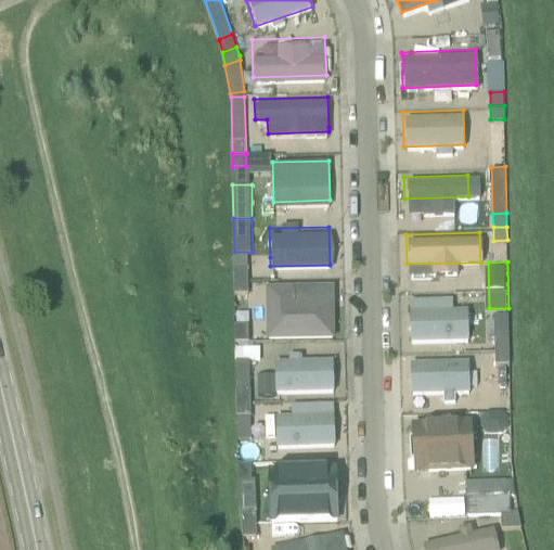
[(234,278),(248,278),(248,265),(234,265),(234,278)]
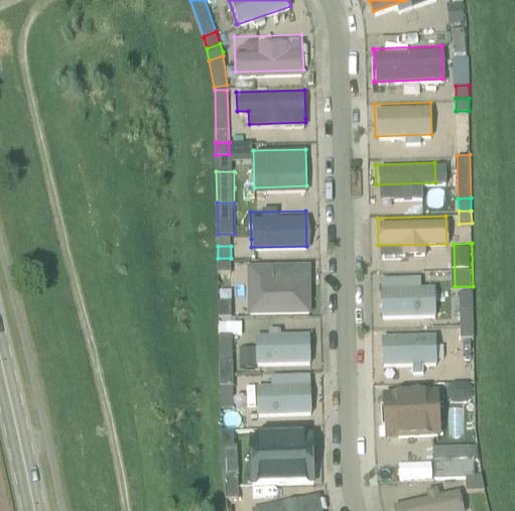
[(218,258),(218,271),(231,271),(231,258),(218,258)]
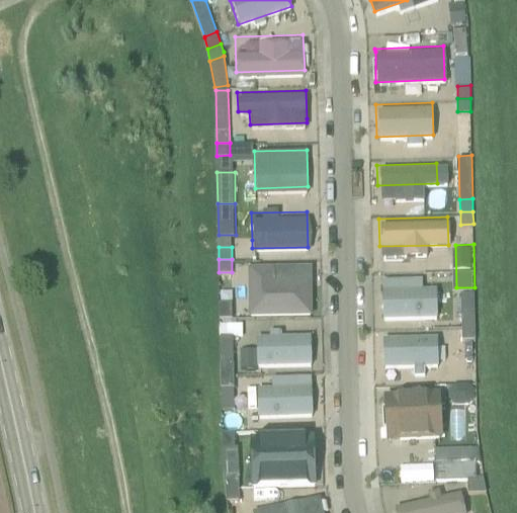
[(246,314),(315,312),(314,273),(245,275),(245,302),(246,313),(246,314)]
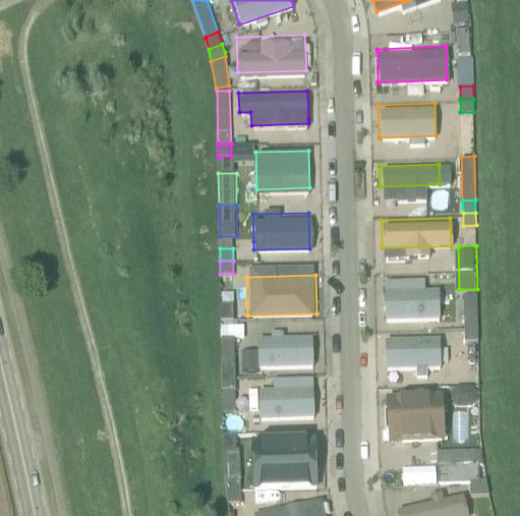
[(384,321),(442,319),(441,287),(382,288),(384,321)]
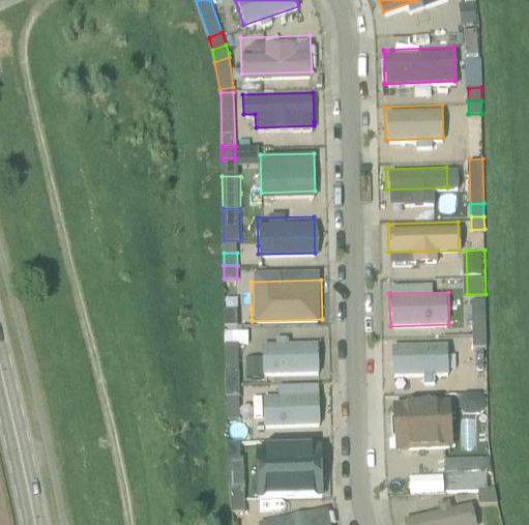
[(473,332),(487,332),(486,298),(472,298),(473,332)]
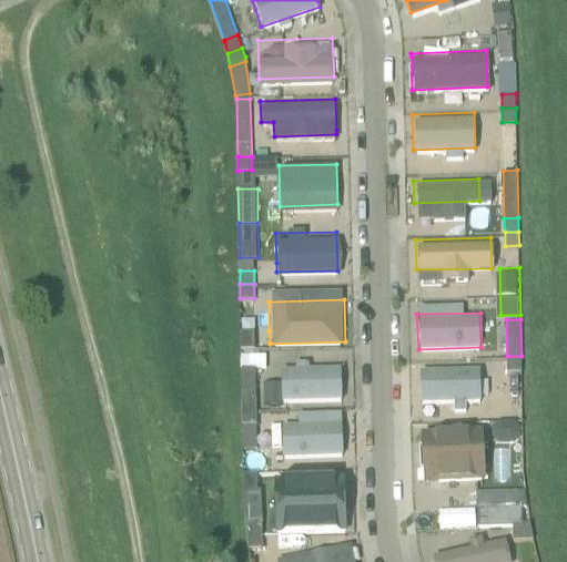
[(241,347),(255,346),(255,329),(241,329),(241,347)]
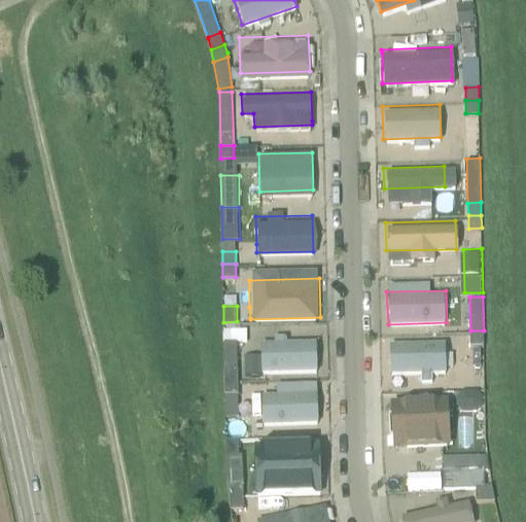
[(484,331),(470,331),(470,344),(484,343),(484,331)]
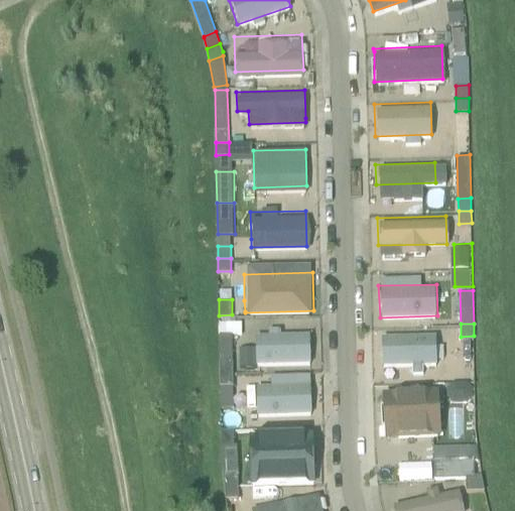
[(307,332),(255,334),(256,362),(308,361),(307,332)]
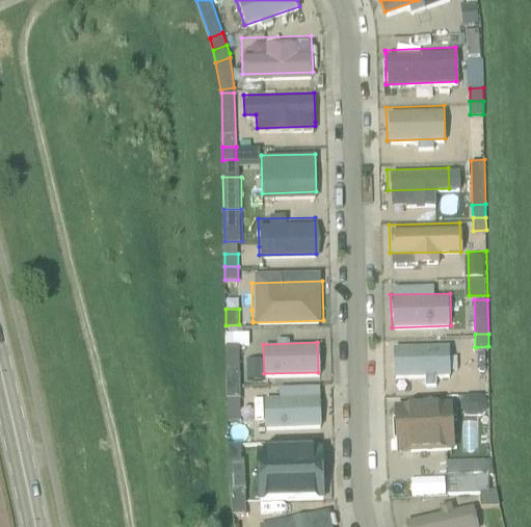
[(227,370),(240,370),(240,343),(227,344),(227,370)]
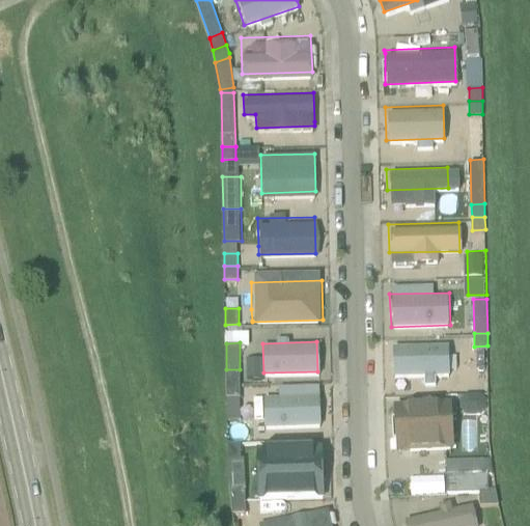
[(391,378),(449,377),(448,343),(390,345),(391,378)]
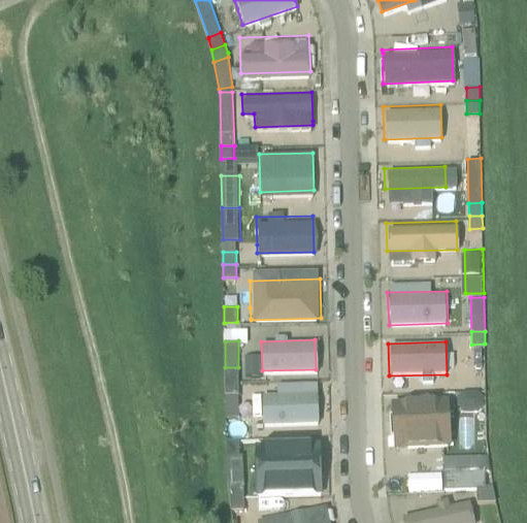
[(238,367),(225,367),(225,380),(238,380),(238,367)]
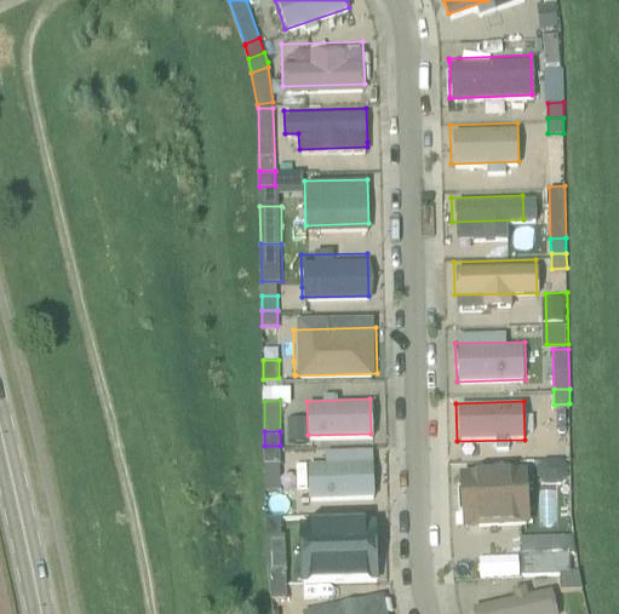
[(264,446),(265,462),(281,462),(280,446),(264,446)]
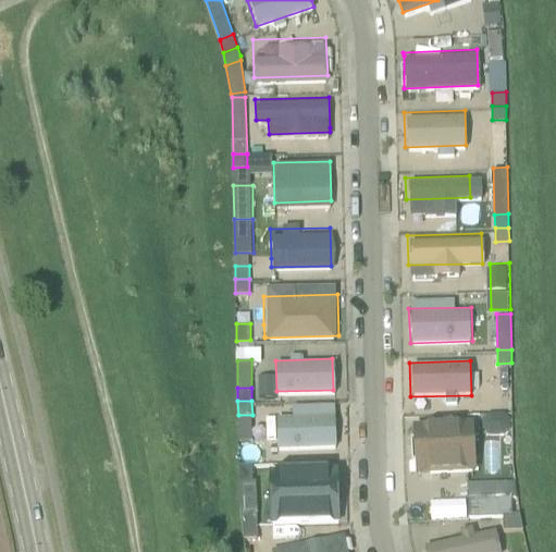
[(487,428),(513,428),(513,409),(487,409),(487,428)]
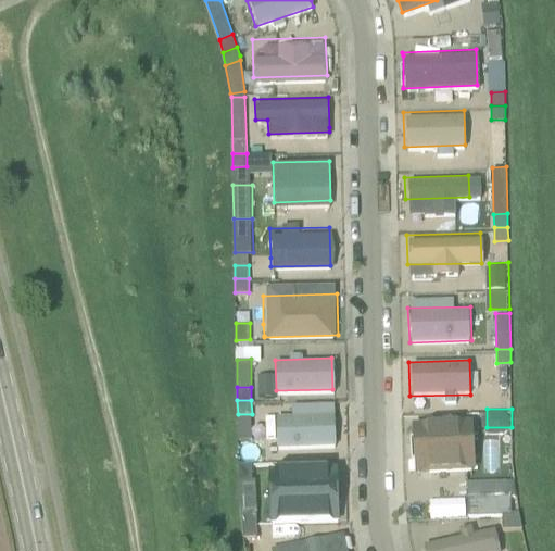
[(276,445),(335,442),(333,414),(275,415),(276,445)]
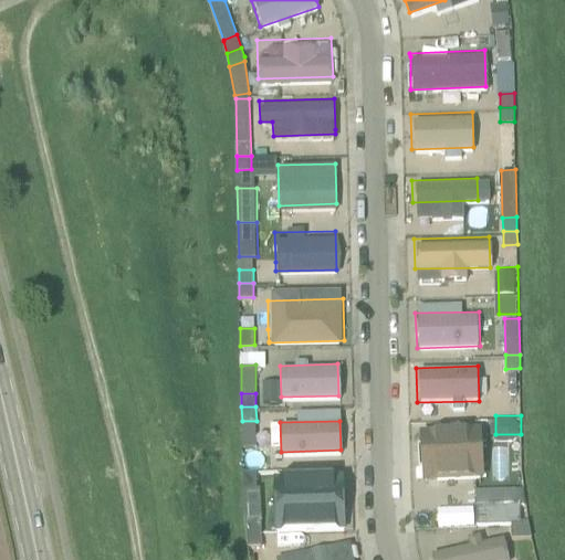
[(416,428),(418,476),(483,473),(481,425),(416,428)]
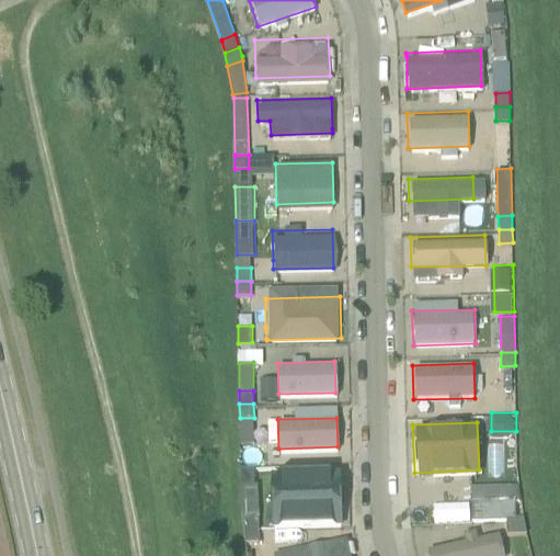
[(269,497),(340,495),(339,462),(267,465),(269,497)]
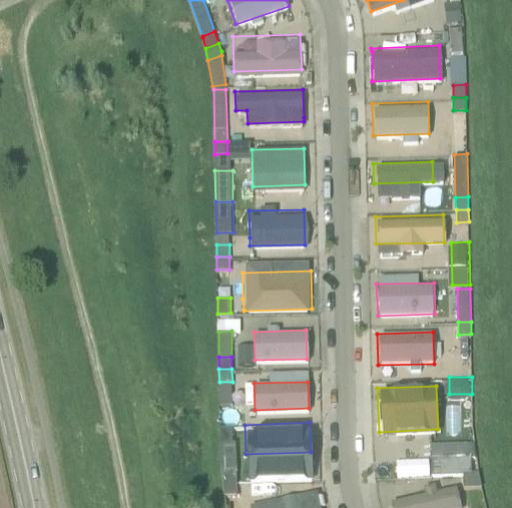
[(232,442),(231,426),(220,426),(220,442),(232,442)]
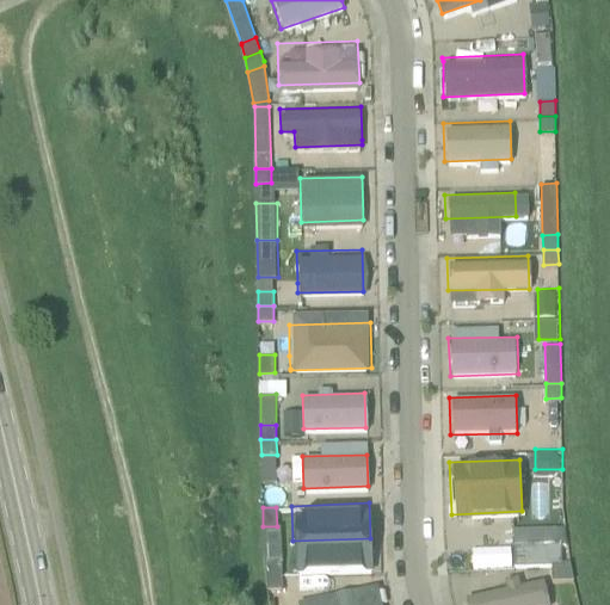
[(513,543),(515,565),(562,562),(562,542),(513,543)]
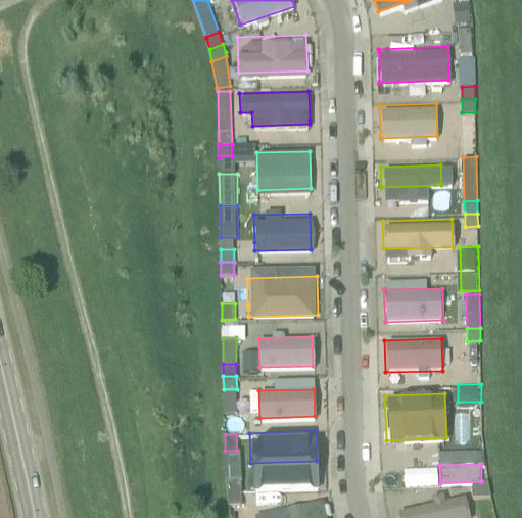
[(241,478),(226,478),(228,490),(241,490),(241,478)]
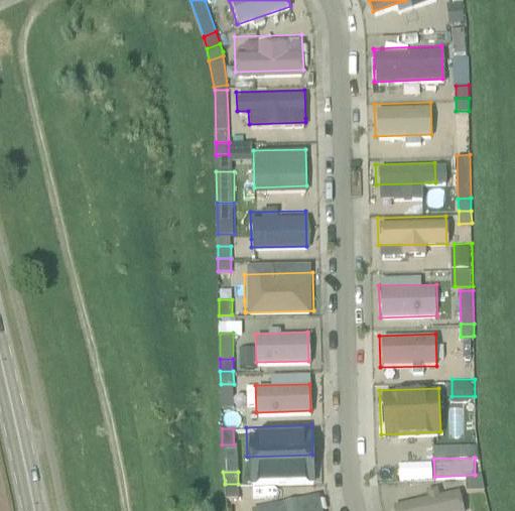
[(467,489),(485,489),(483,479),(482,474),(476,474),(476,477),(466,477),(467,489)]
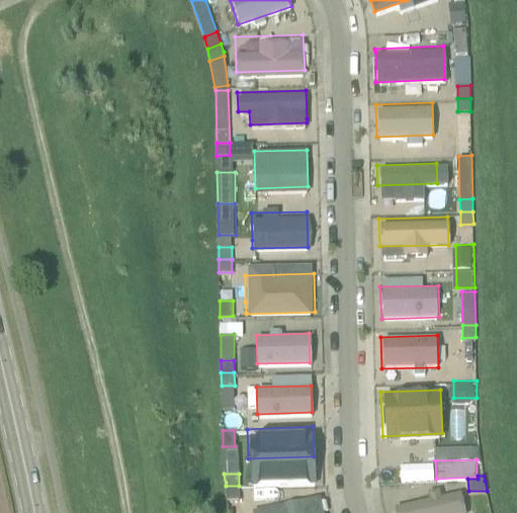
[(450,512),(450,484),(395,486),(395,512),(450,512)]
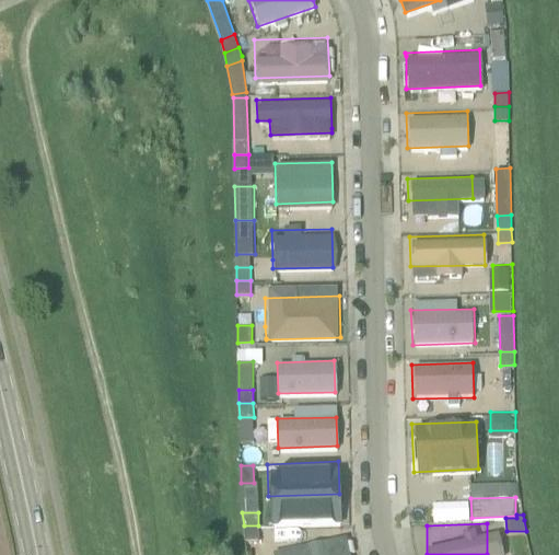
[(245,540),(259,539),(258,525),(244,525),(245,540)]
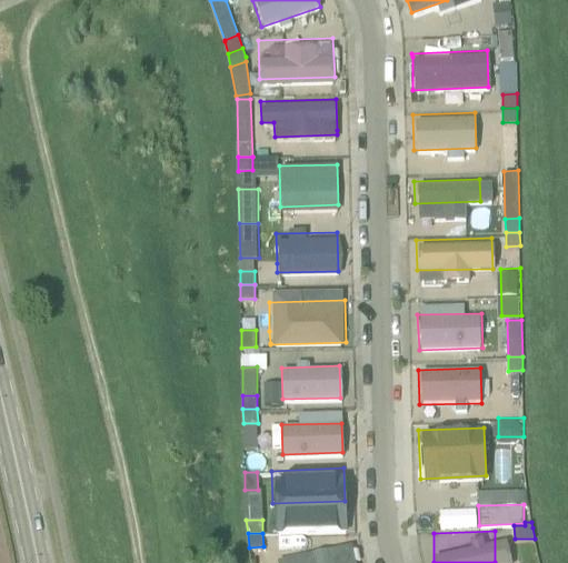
[(356,562),(350,533),(275,536),(278,562),(356,562)]
